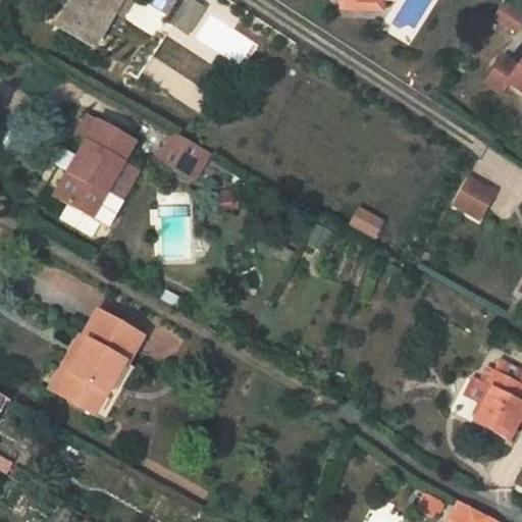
[(71,0),(56,27),(94,49),(115,12),(122,0),(71,0)]
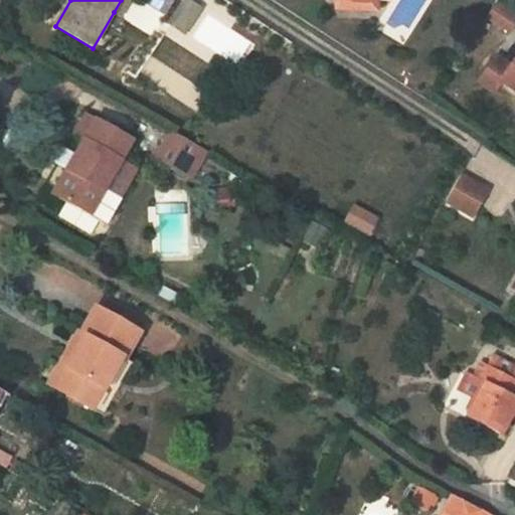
[(122,16),(131,0),(121,0),(114,12),(122,16)]
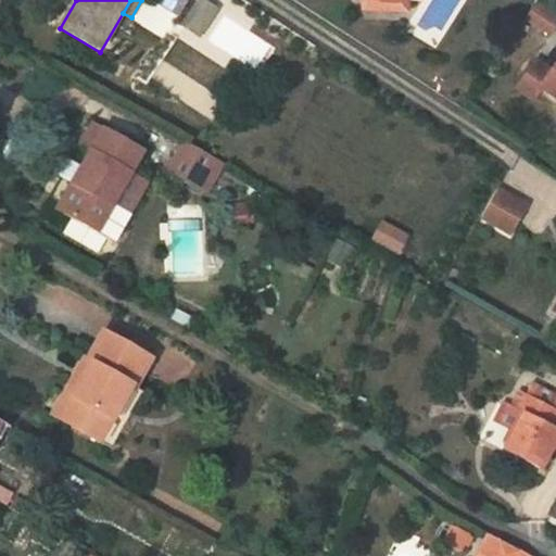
[(160,0),(159,2),(179,14),(187,0),(160,0)]
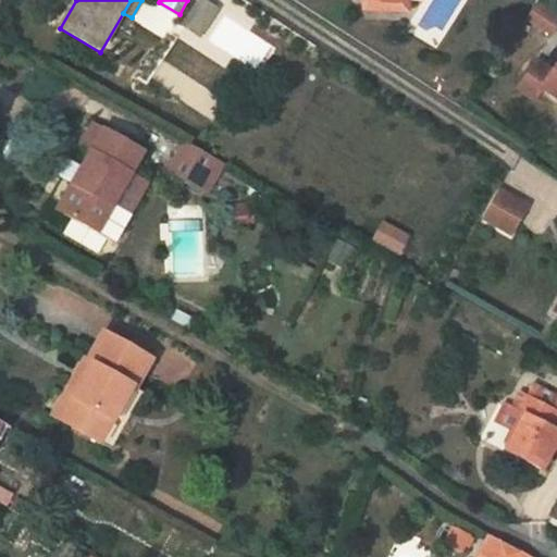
[(406,5),(361,1),(361,11),(405,13),(406,5)]
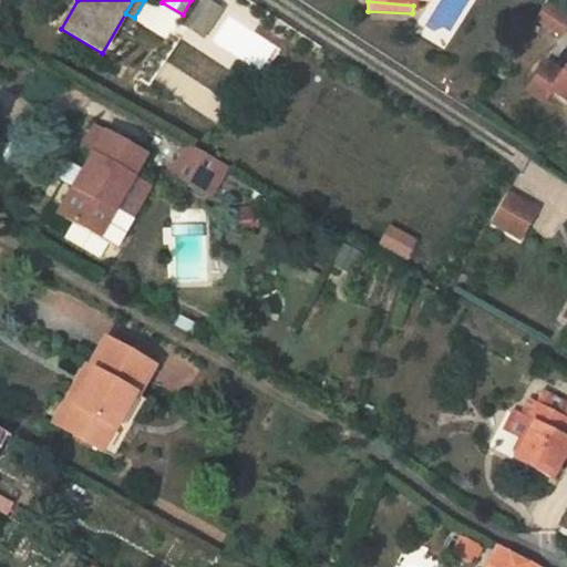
[(566,19),(549,8),(539,22),(562,38),(566,29),(566,19)]
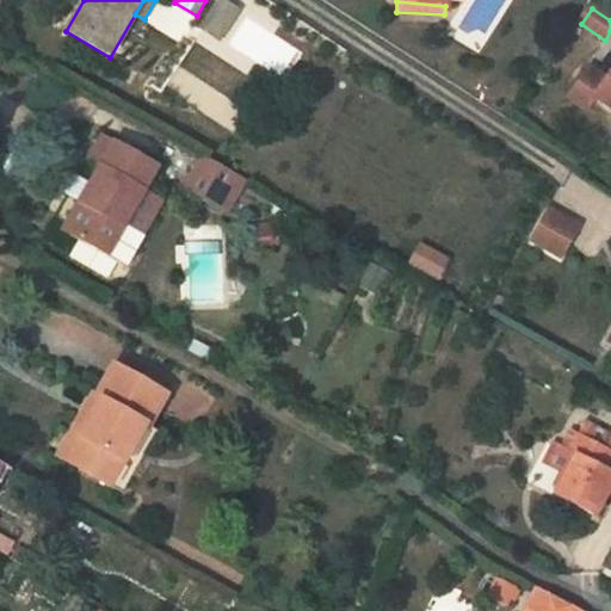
[(610,111),(610,72),(604,82),(588,73),(569,100),(586,111),(593,100),(610,111)]
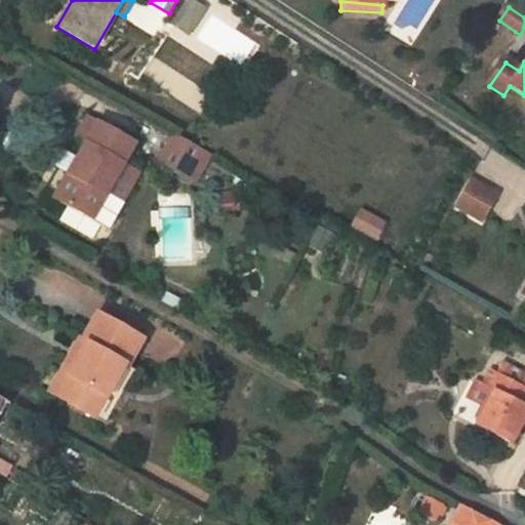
[(135,144),(89,118),(78,137),(87,144),(56,198),(92,218),(111,188),(127,198),(129,189),(136,175),(136,171),(124,164),(135,144)]
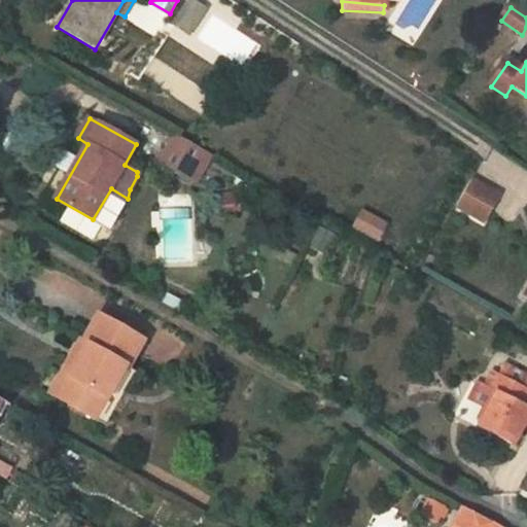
[(189,177),(204,150),(176,135),(162,162),(189,177)]
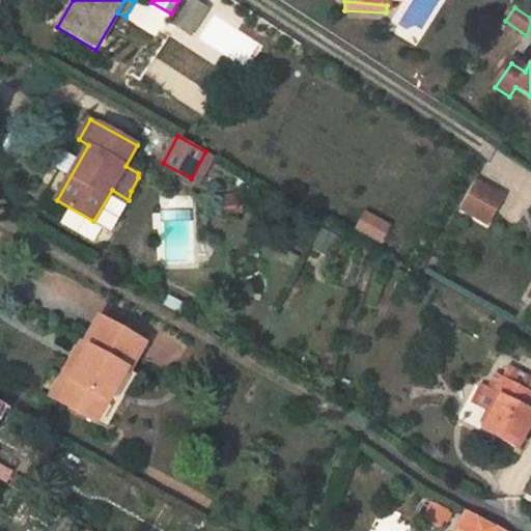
[(199,184),(215,157),(205,151),(191,178),(199,184)]
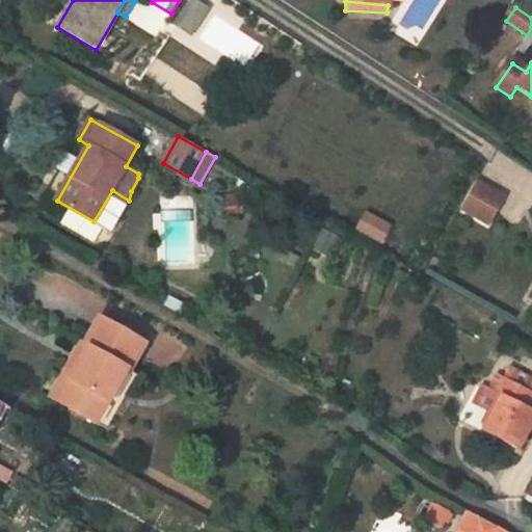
[(476,182),(460,209),(488,224),(503,197),(476,182)]
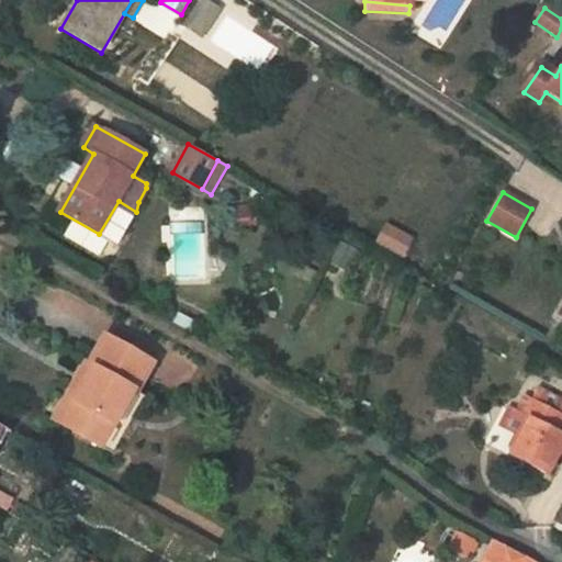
[(116,244),(136,212),(119,201),(99,234),(116,244)]
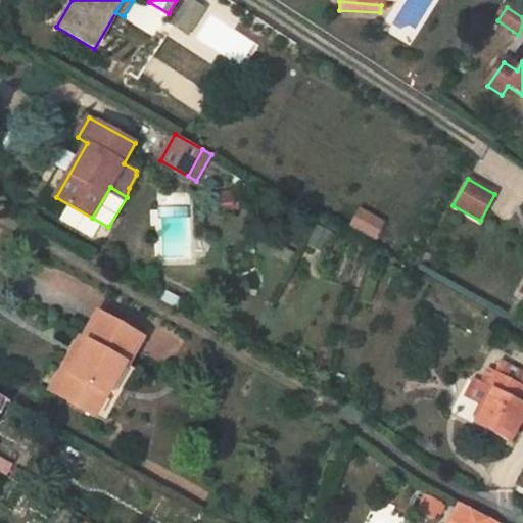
[(368,214),(358,231),(376,241),(385,224),(368,214)]
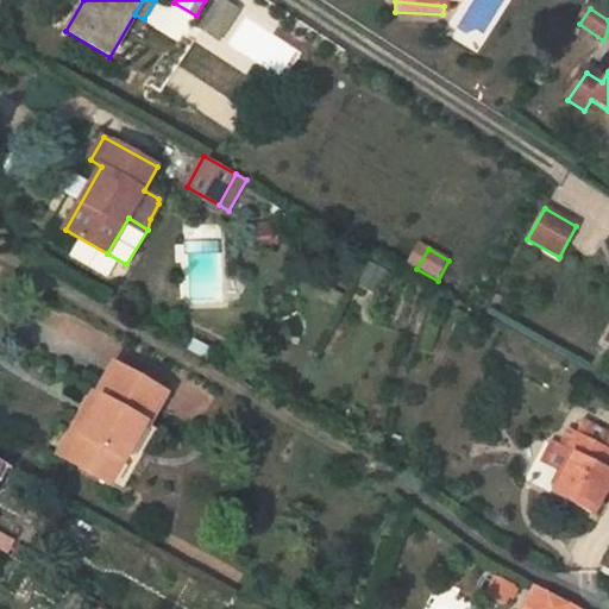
[(389,275),(375,267),(365,283),(381,290),(389,275)]
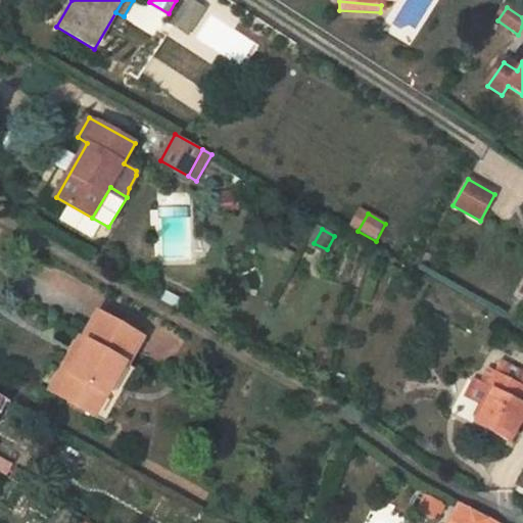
[(181,314),(186,304),(171,295),(164,304),(181,314)]
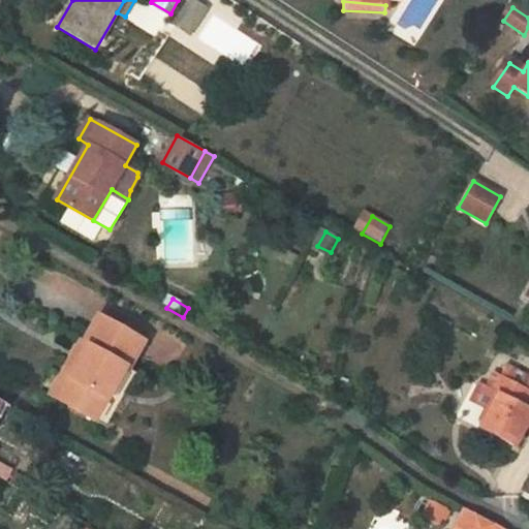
[(58,400),(95,421),(124,369),(129,372),(146,342),(100,316),(85,343),(88,345),(58,400)]
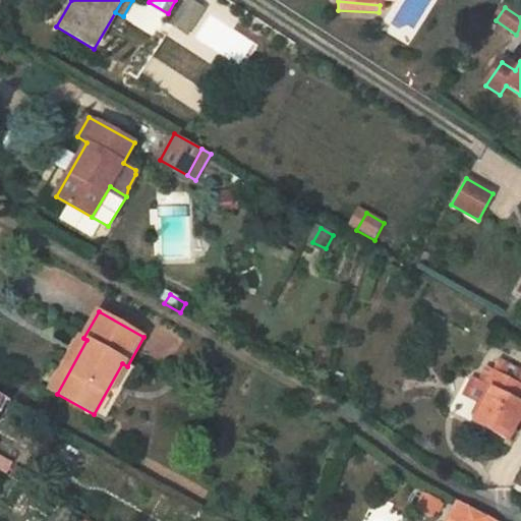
[(87,340),(83,338),(79,337),(50,390),(57,394),(87,340)]
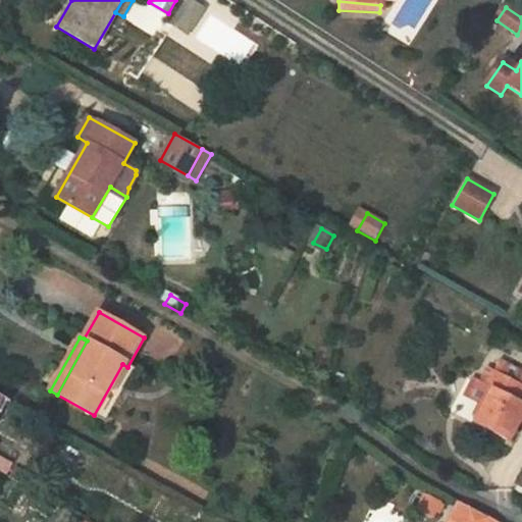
[(521,388),(491,372),(483,388),(490,393),(475,419),(474,422),(508,440),(519,420),(521,413),(521,406),(519,405),(521,399),(521,388)]
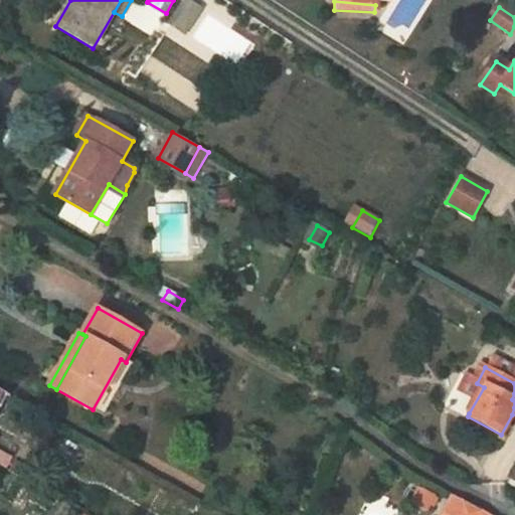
[(454,406),(469,413),(484,387),(477,383),(467,378),(454,406)]
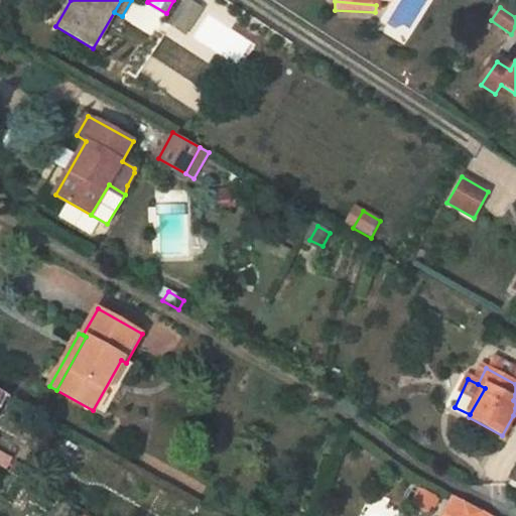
[(0,454),(0,467),(8,472),(13,462),(0,454)]
